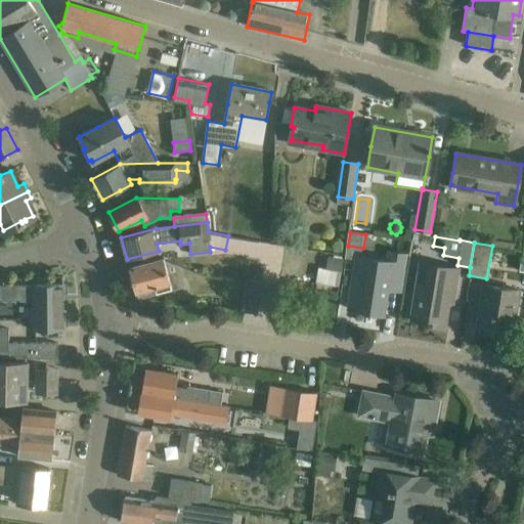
[(357,256),(352,289),(349,309),(382,314),(387,282),(400,285),(404,254),(389,252),(388,261),(357,256)]
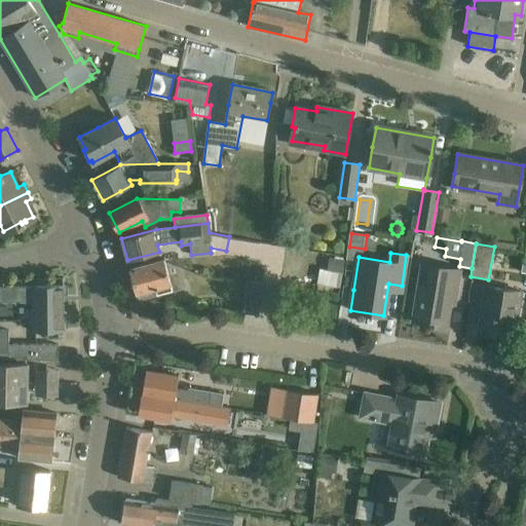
[(140,299),(173,291),(171,284),(182,280),(178,264),(164,261),(164,259),(129,268),(136,293),(138,293),(140,299)]
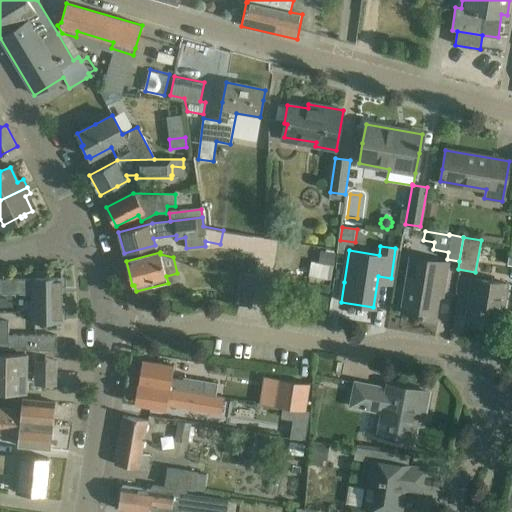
[(447,263),(427,260),(411,257),(402,312),(434,317),(440,282),(444,282),(447,263)]
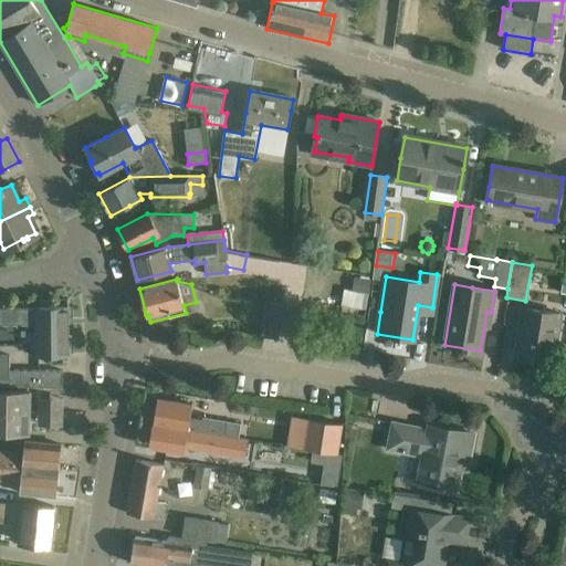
[(344,313),(364,314),(365,297),(345,297),(344,313)]
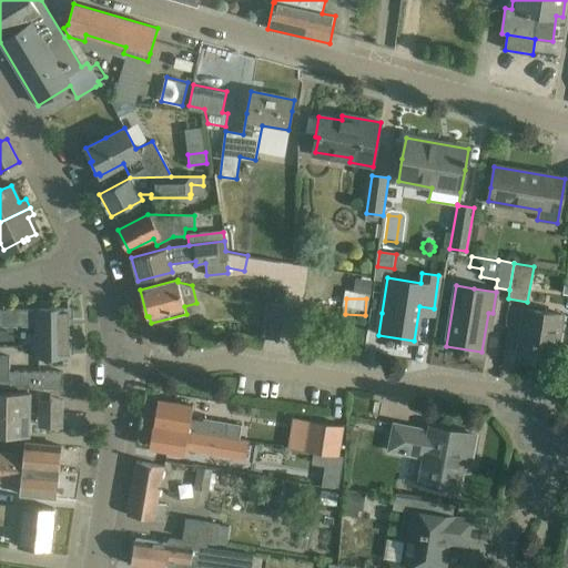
[(280,341),(282,318),(283,307),(265,305),(261,338),(280,341)]
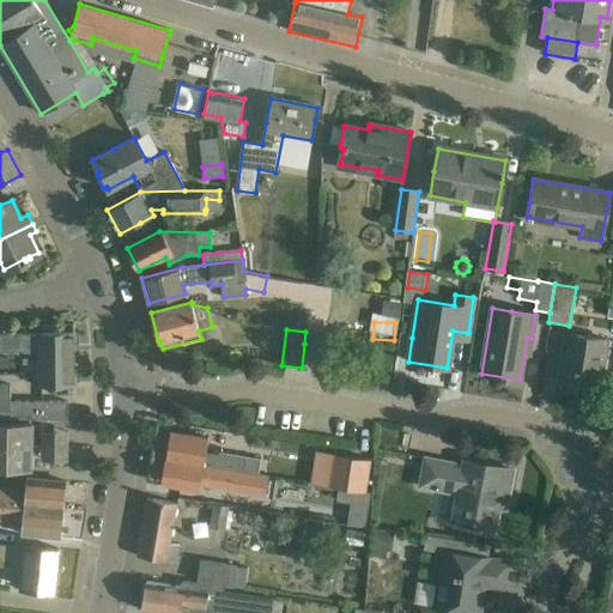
[(36,386),(50,386),(74,384),(73,333),(37,334),(0,334),(0,351),(37,350),(37,363),(36,363),(36,386)]
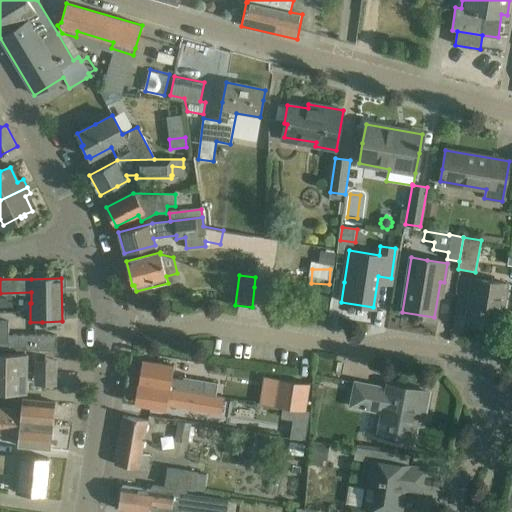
[(268,302),(278,303),(282,279),(272,278),(268,302)]
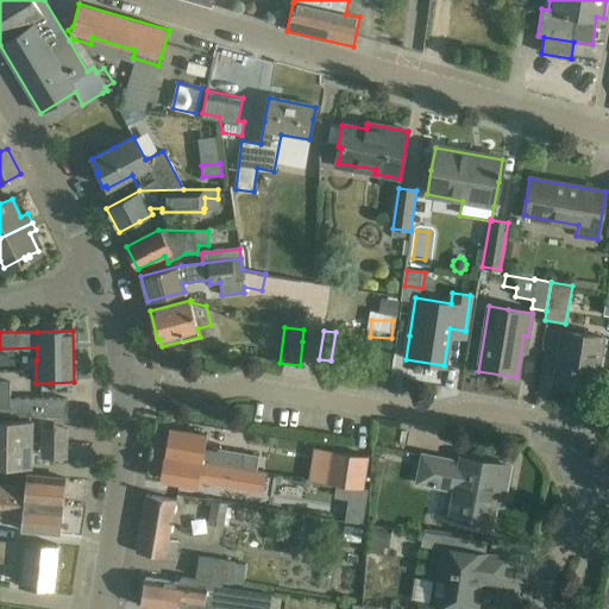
[(565,366),(562,384),(595,390),(595,388),(608,389),(608,374),(597,371),(603,339),(563,333),(558,365),(565,366)]
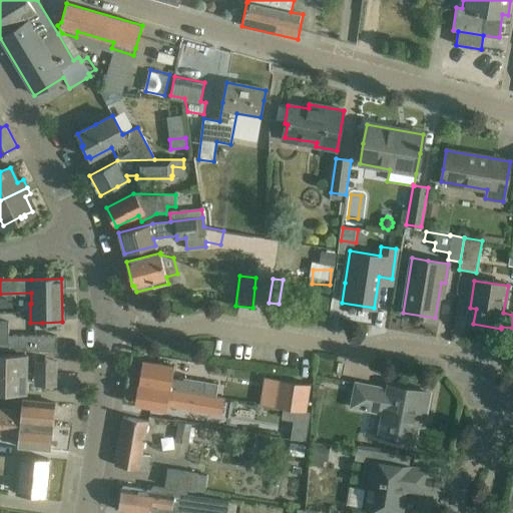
[(467,323),(473,324),(476,309),(470,308),(467,323)]
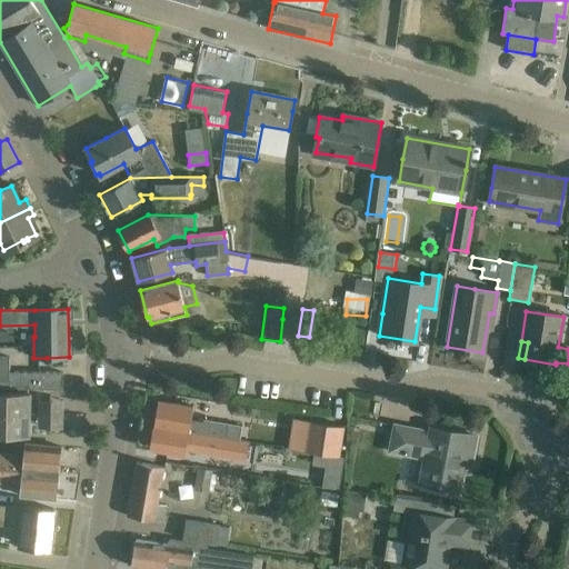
[(0,388),(63,389),(63,373),(8,372),(9,357),(0,357),(0,388)]
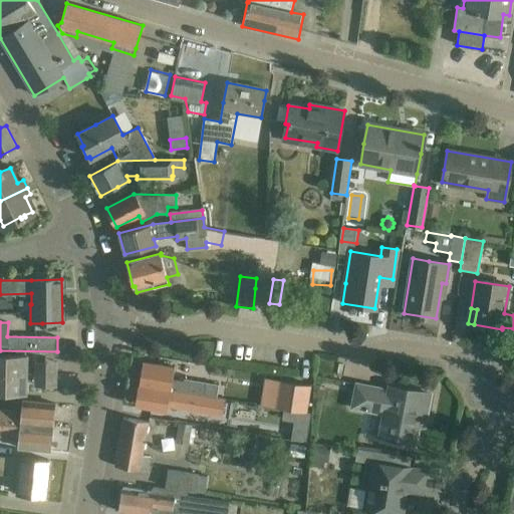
[(0,372),(27,373),(27,354),(0,353),(0,372)]
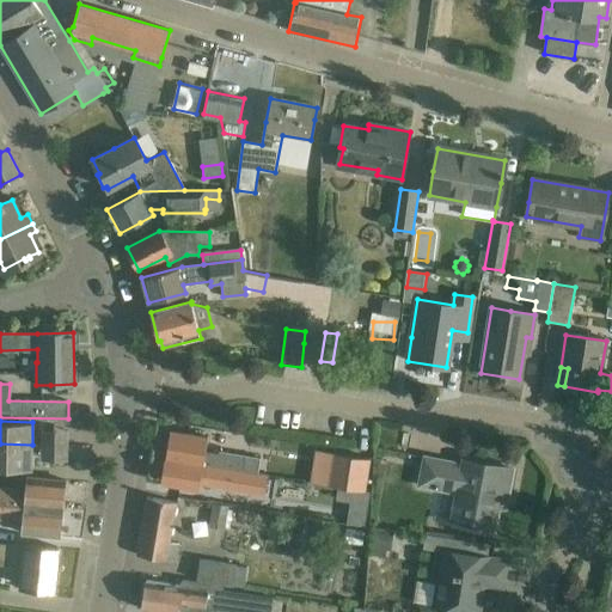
[(37,457),(63,458),(65,426),(38,424),(37,457)]
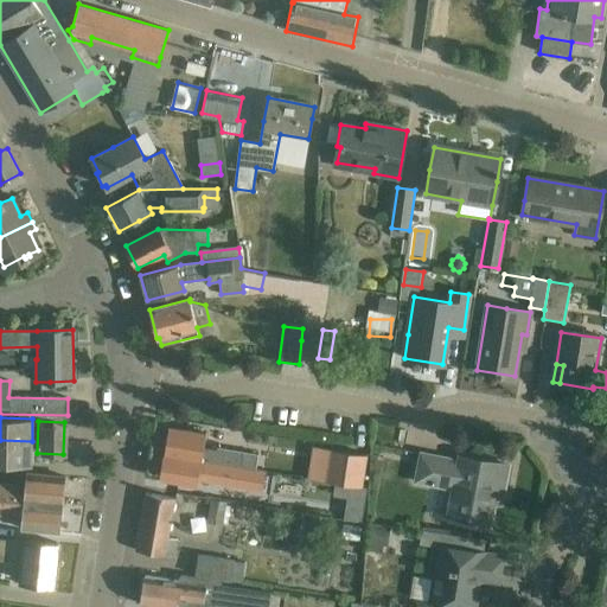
[(168,427),(164,458),(200,464),(200,461),(231,466),(256,471),(259,454),(217,447),(217,449),(203,447),(205,433),(168,427)]
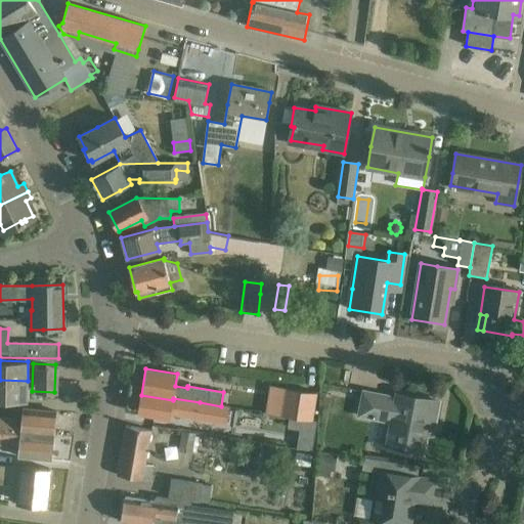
[(0,399),(27,400),(28,381),(0,380),(0,399)]
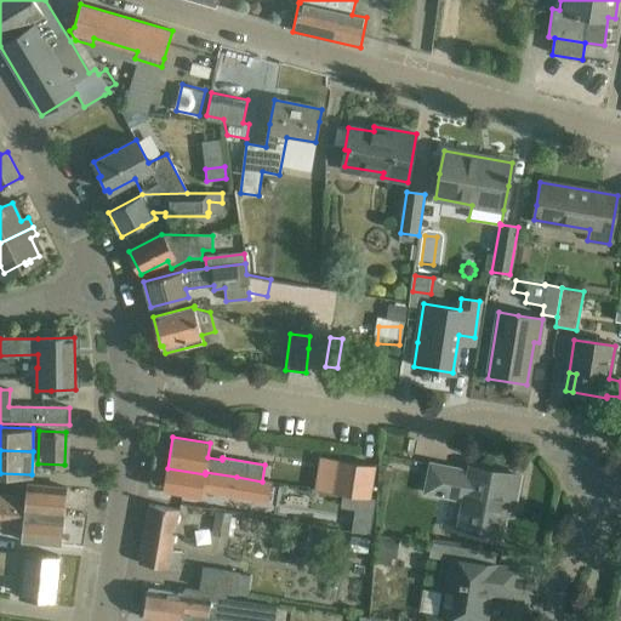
[(370,496),(375,465),(337,460),(332,491),(370,496)]
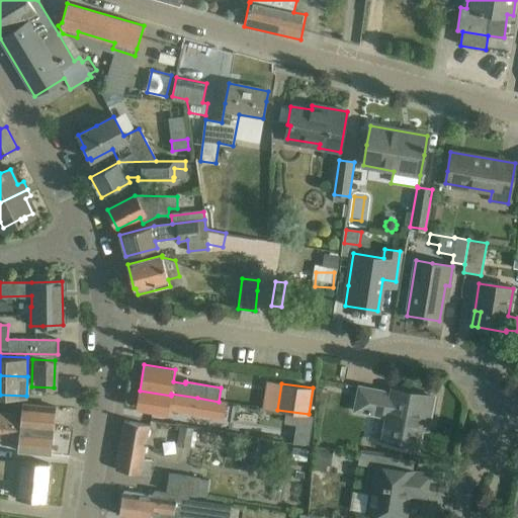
[(359,387),(355,407),(355,411),(386,417),(381,442),(418,449),(425,416),(430,417),(434,398),(392,390),(392,394),(359,387)]
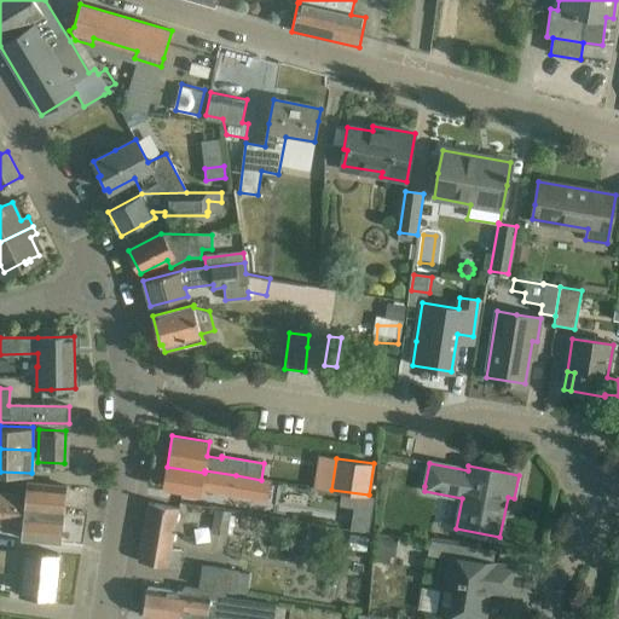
[(204,473),(167,467),(163,487),(201,493),(202,489),(232,493),(236,475),(204,470),(204,473)]
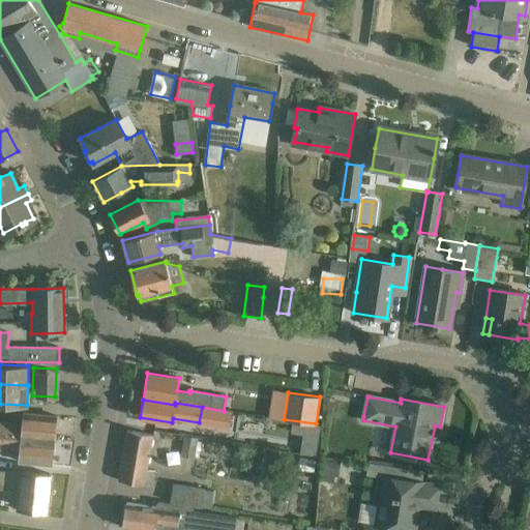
[(0,435),(54,441),(56,416),(24,413),(23,424),(0,422),(0,435)]
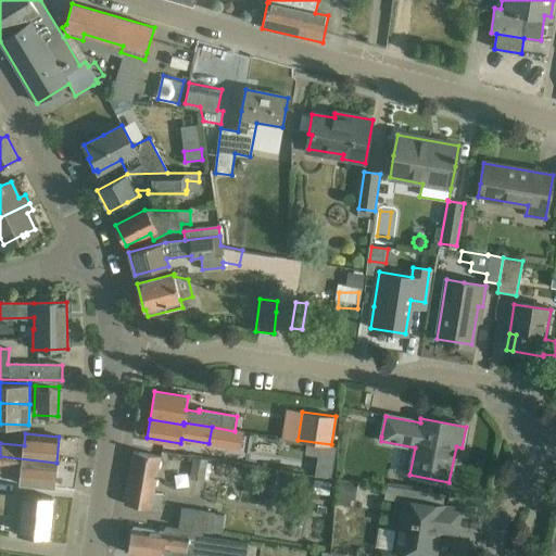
[(308,442),(306,454),(318,456),(320,444),(318,444),(308,442)]
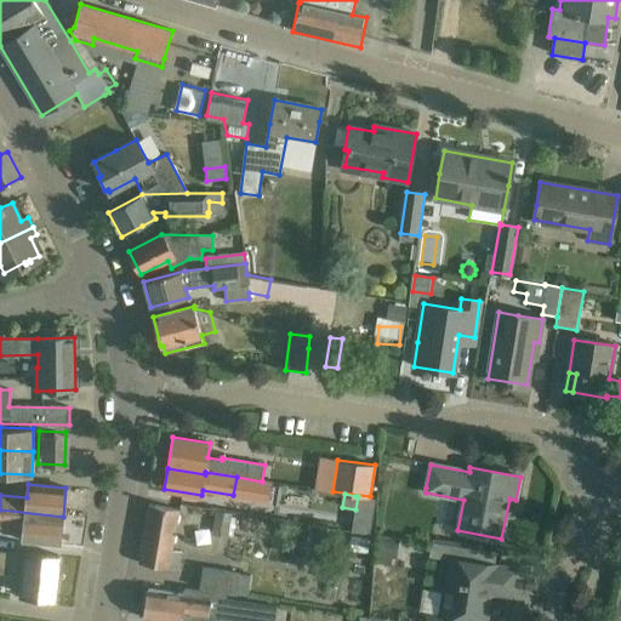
[(178,510),(174,510),(149,505),(138,563),(177,570),(180,552),(171,551),(178,510)]
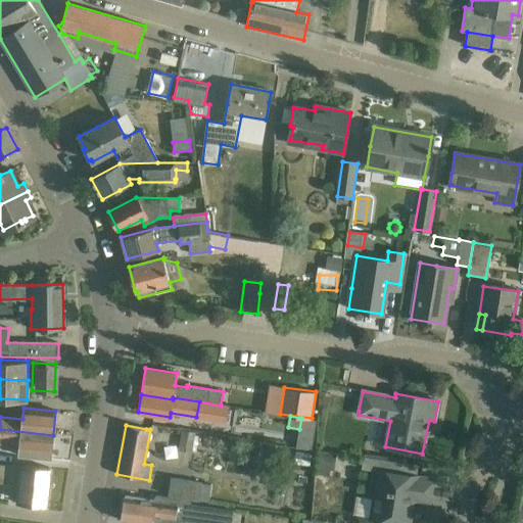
[(50,459),(53,435),(0,429),(0,441),(19,444),(18,456),(50,459)]
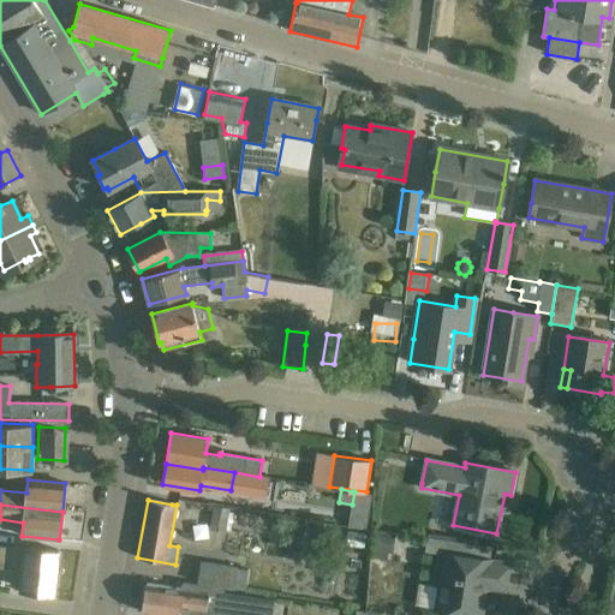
[(227,532),(231,509),(214,507),(210,530),(227,532)]
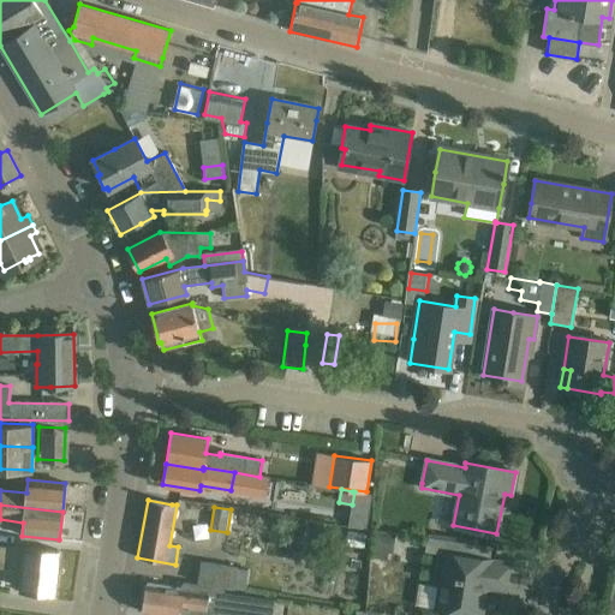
[(395,533),(376,531),(374,551),(393,555),(395,533)]
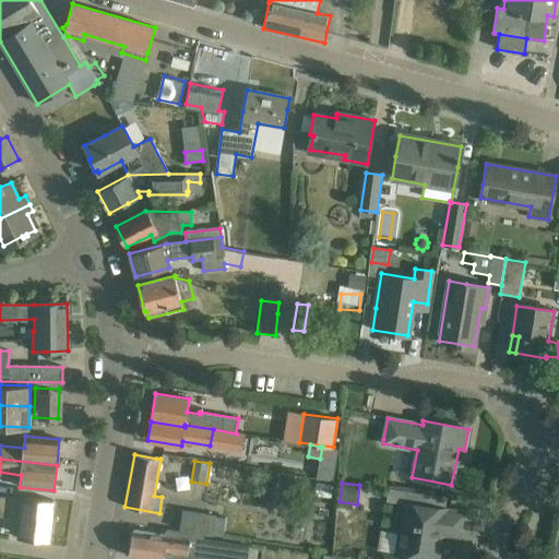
[(54,501),(0,495),(0,515),(21,519),(19,535),(50,538),(54,501)]
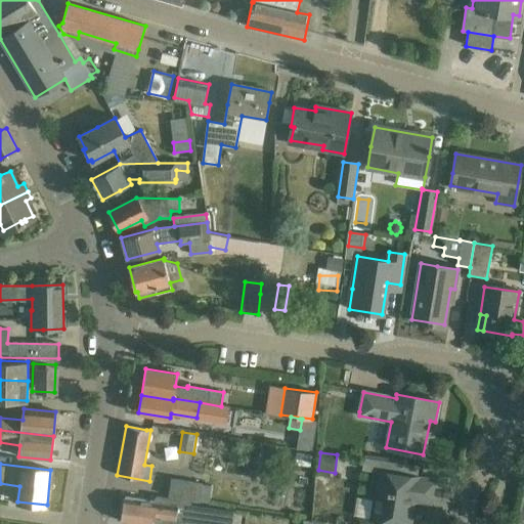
[(433,481),(412,478),(378,472),(374,499),(357,497),(354,516),(370,518),(408,523),(413,494),(430,497),(433,481)]
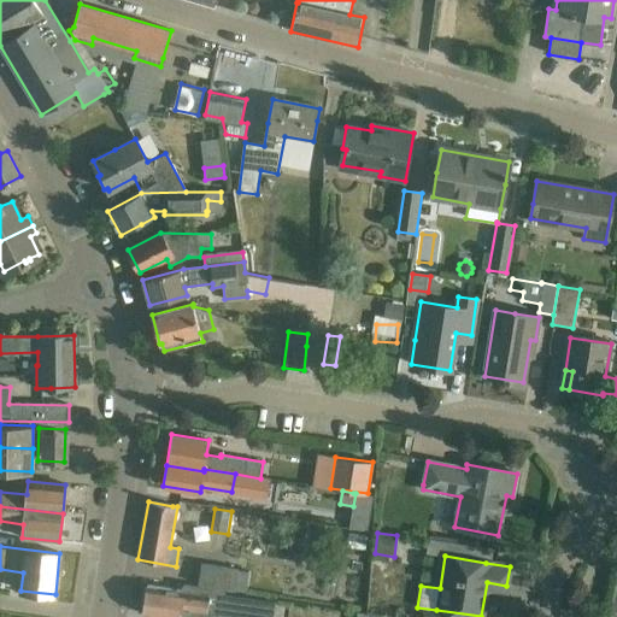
[(230,583),(233,569),(200,565),(199,579),(230,583)]
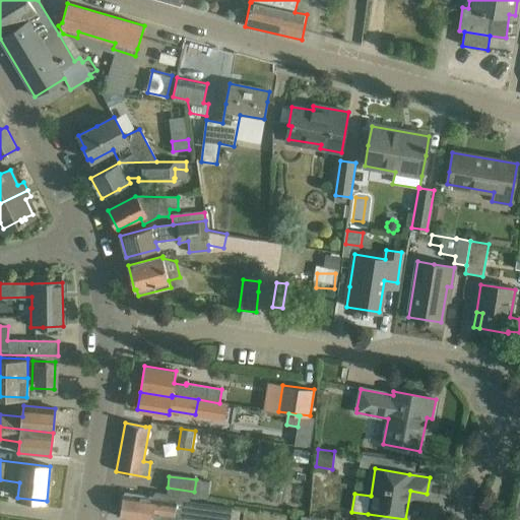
[(190,498),(166,494),(153,492),(153,499),(124,494),(124,498),(121,497),(120,506),(122,506),(120,518),(135,519),(134,519),(150,519),(151,519),(155,519),(217,519),(219,505),(190,500),(190,498)]
